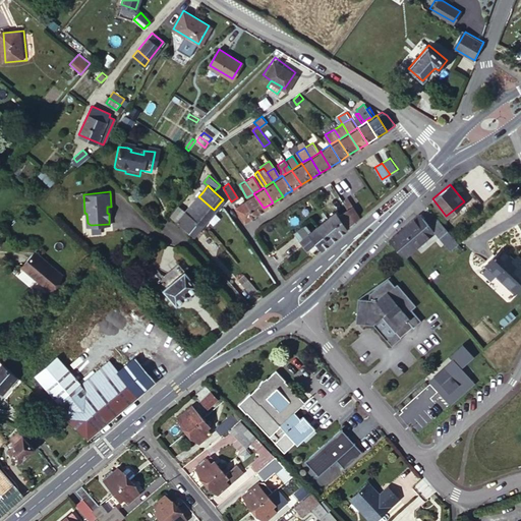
[(246,197),(244,199),(245,201),(253,215),(264,208),(253,193),(246,197)]
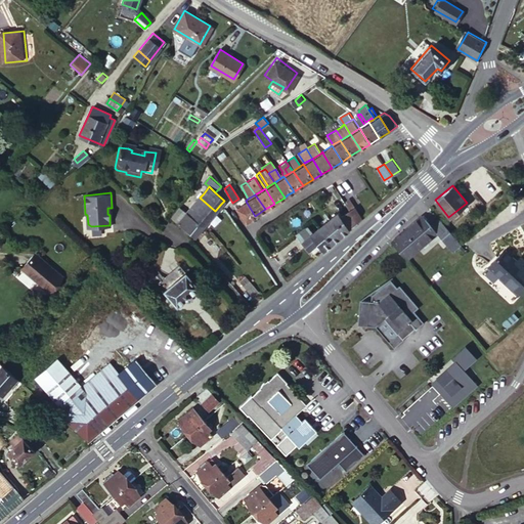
[(192,206),(208,220),(215,211),(200,198),(192,206)]
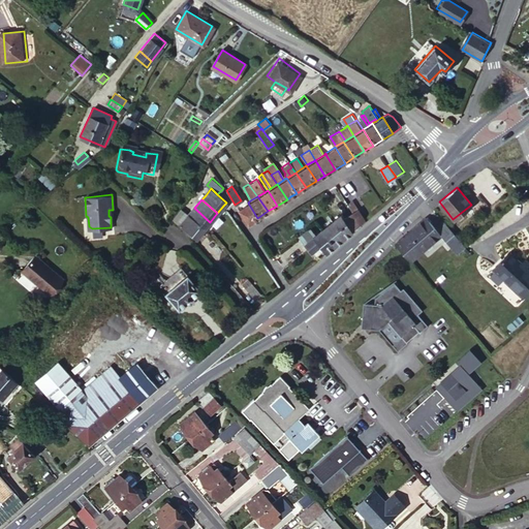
[(347,205),(345,206),(350,211),(354,208),(350,201),(347,205)]
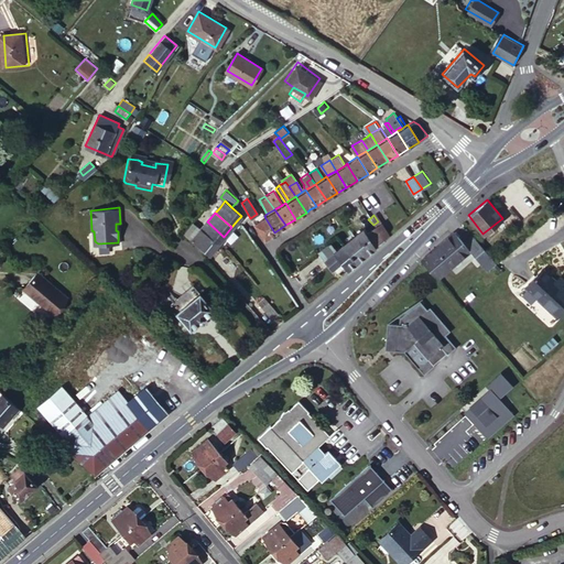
[(264,216),(253,223),(260,235),(262,239),(274,232),(266,218),(264,216)]
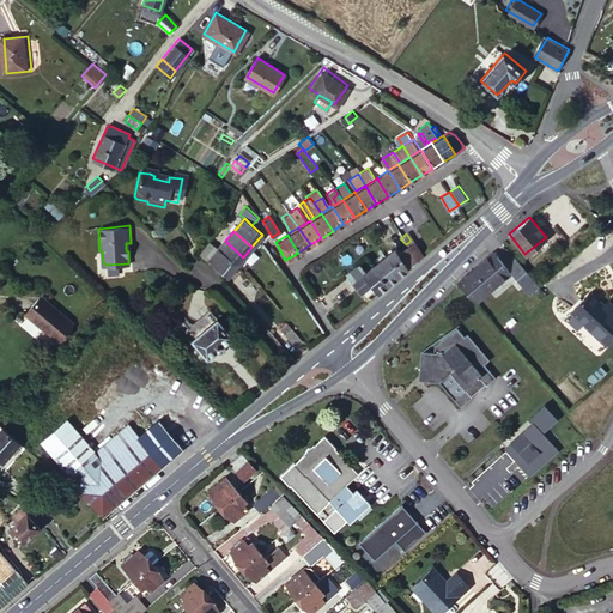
[(423,255),(428,250),(416,236),(411,241),(423,255)]
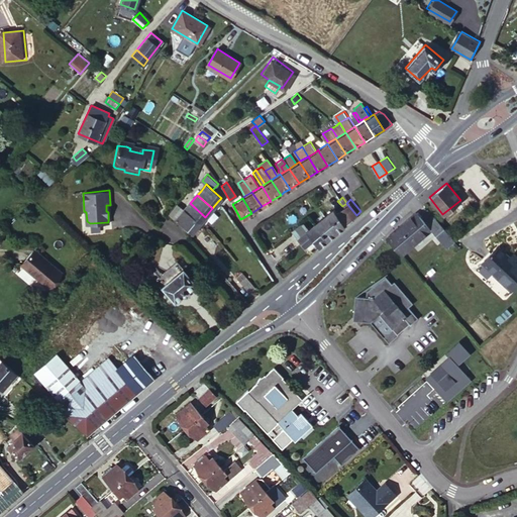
[(190,234),(205,217),(190,203),(183,211),(175,220),(190,234)]
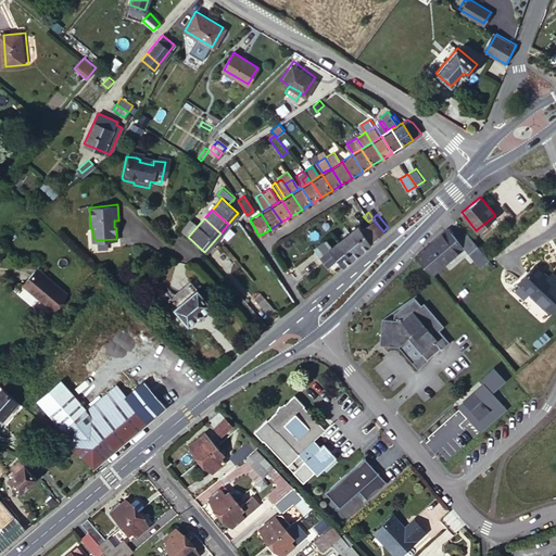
[(378,236),(383,231),(373,218),(368,222),(378,236)]
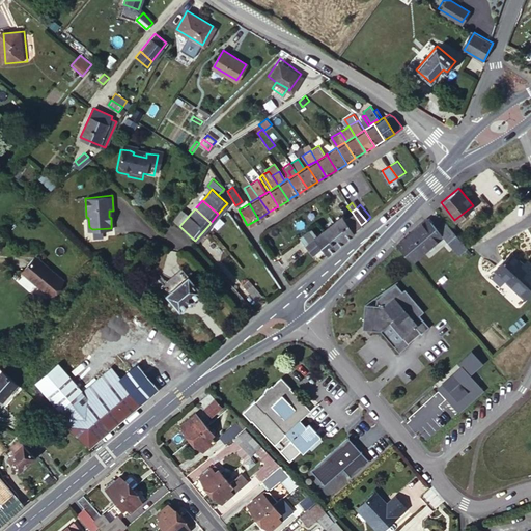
[(179,210),(171,220),(179,226),(188,217),(179,210)]
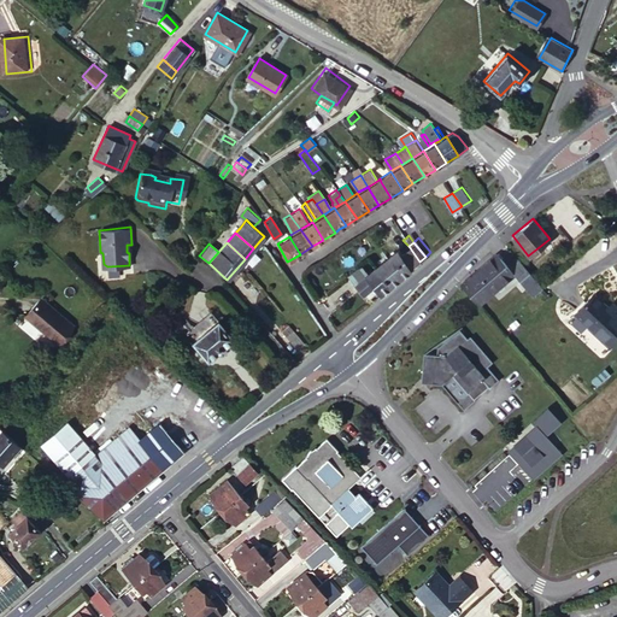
[(383,247),(391,256),(395,251),(389,244),(386,246),(383,247)]
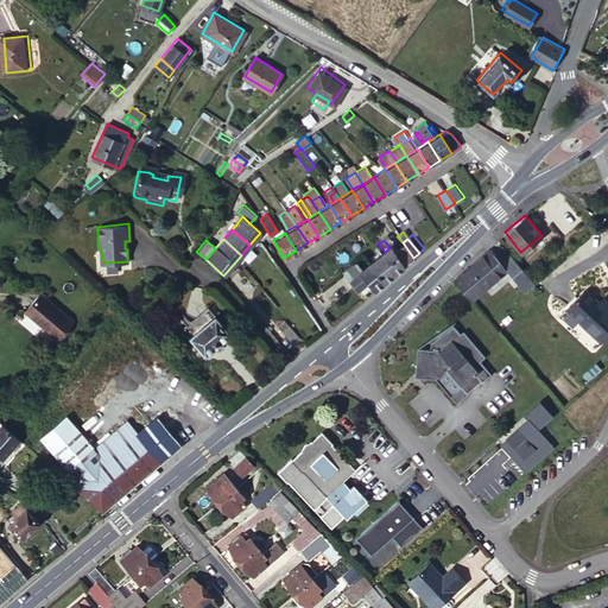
[(393,251),(405,265),(413,258),(403,242),(393,251)]
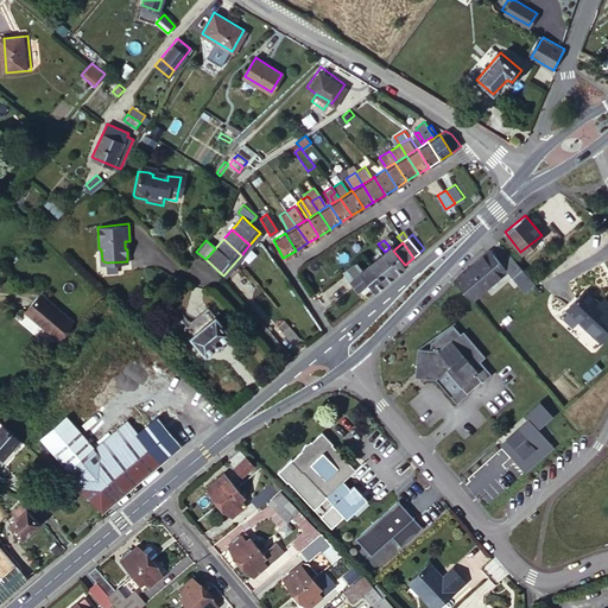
[(369,264),(385,282),(405,265),(393,251),(390,247),(385,252),(369,264)]
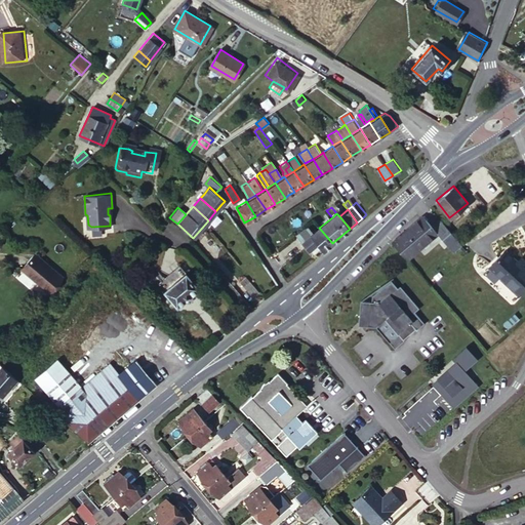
[(391,242),(406,258),(436,232),(453,249),(461,242),(438,217),(431,226),(422,215),(391,242)]
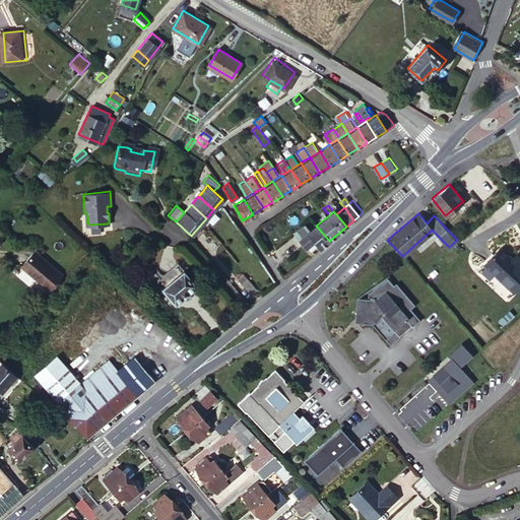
[(306,247),(315,240),(309,232),(312,230),(305,222),(294,232),(306,247)]
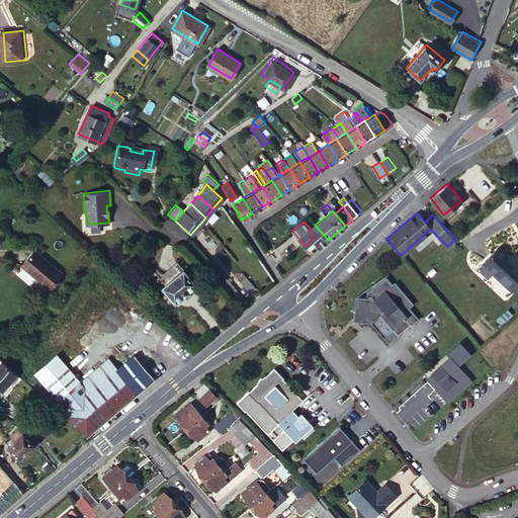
[(314,239),(321,246),(328,240),(315,225),(311,229),(308,231),(314,239)]
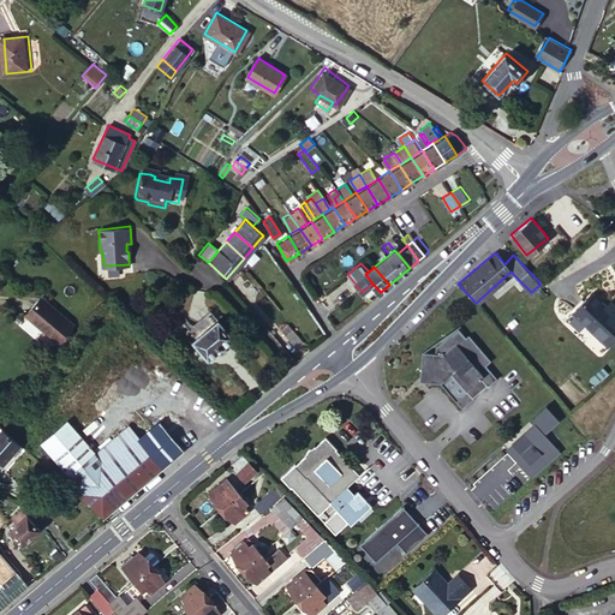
[(593,290),(574,311),(609,344),(614,336),(614,300),(613,298),(608,303),(593,290)]
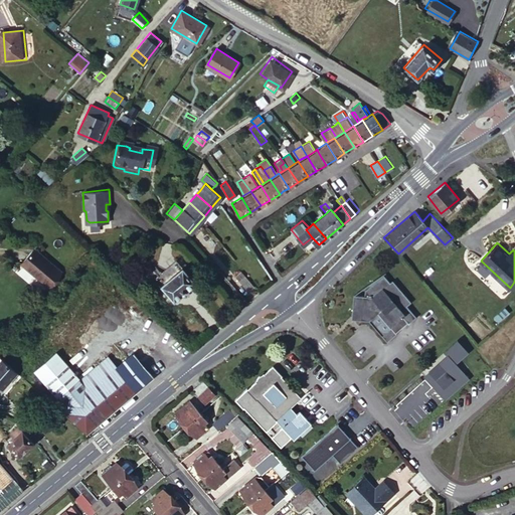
[(36,246),(22,263),(48,285),(62,269),(36,246)]
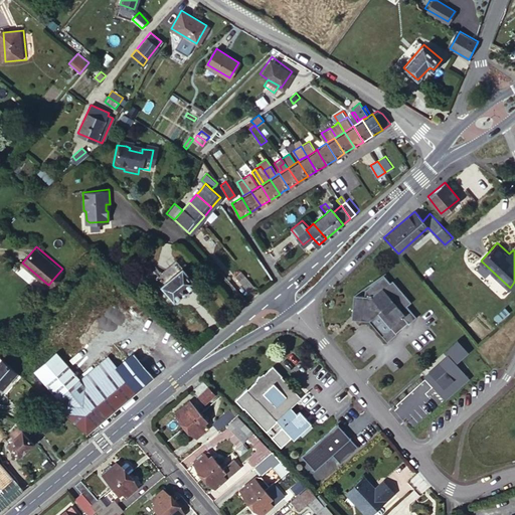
[(176,261),(155,278),(173,300),(194,283),(176,261)]
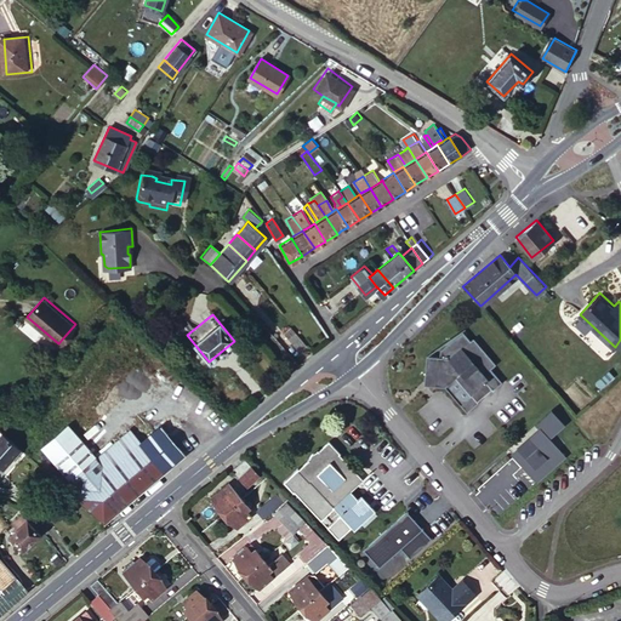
[(427,353),(426,371),(432,371),(437,376),(437,382),(445,383),(468,409),(479,400),(478,399),(472,392),(486,380),(493,387),(493,388),(502,380),(495,370),(491,374),(488,369),(495,363),(472,336),(469,339),(462,330),(442,347),(440,354),(427,353)]
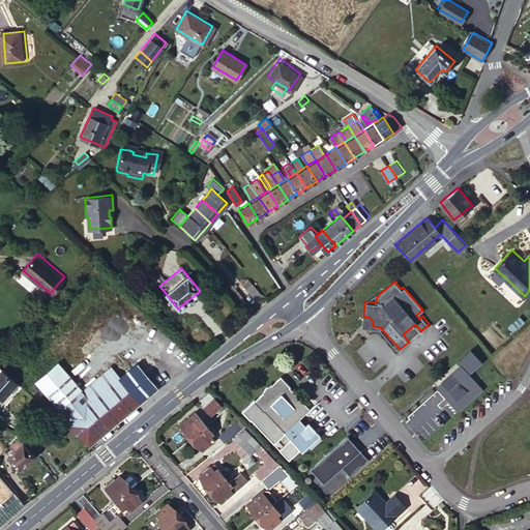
[(254,287),(248,291),(257,300),(262,296),(254,287)]
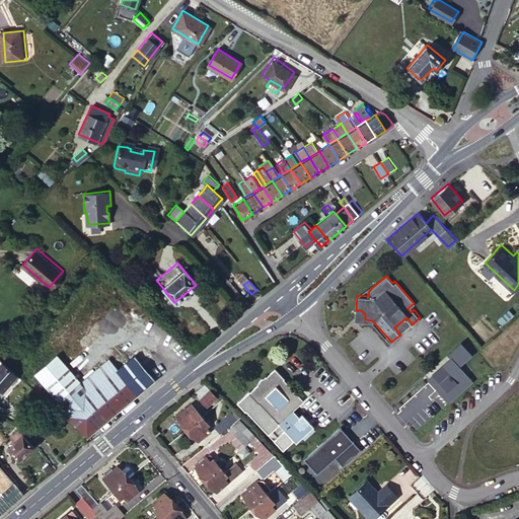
[(361,310),(356,310),(356,319),(365,319),(365,314),(361,310)]
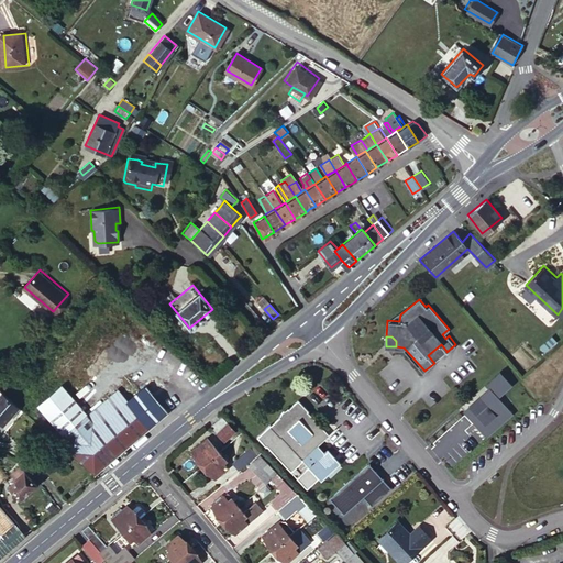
[(433,362),(446,351),(441,344),(428,355),(433,362)]
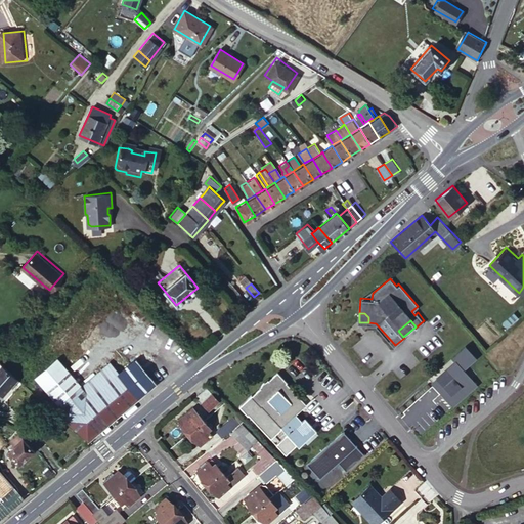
[(444,388),(455,400),(479,378),(465,362),(478,351),(467,339),(453,351),(457,355),(439,373),(440,375),(449,384),(444,388)]
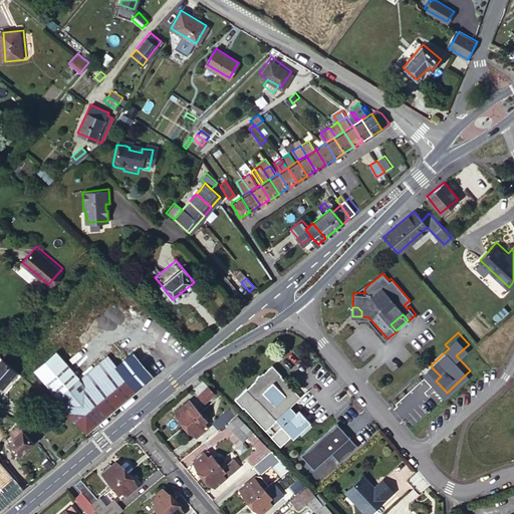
[(80,378),(57,351),(34,370),(87,434),(155,377),(134,352),(116,365),(108,355),(80,378)]
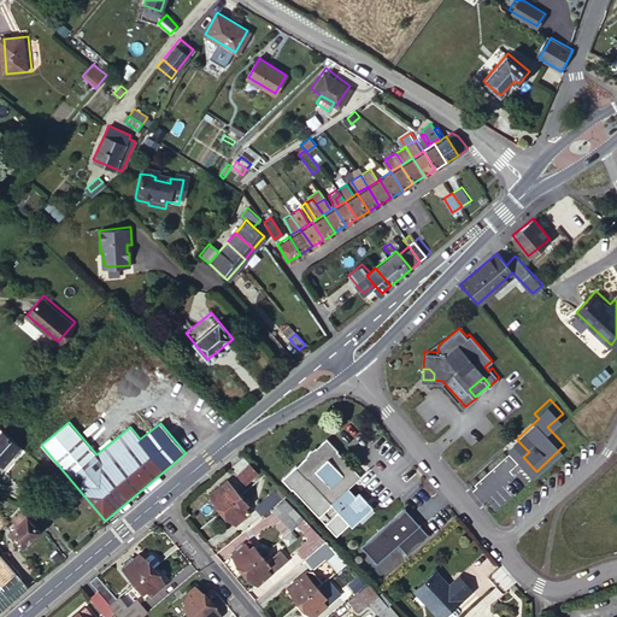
[(21,446),(3,429),(0,430),(0,464),(1,466),(21,446)]
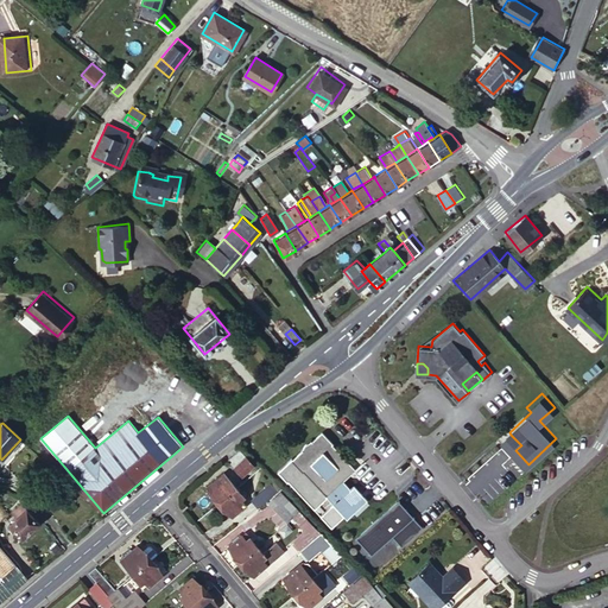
[(349,463),(352,461),(323,429),(293,456),(304,468),(305,467),(329,493),(328,494),(349,515),(368,496),(355,481),(352,485),(346,477),(350,472),(349,470),(349,469),(349,466),(349,463)]
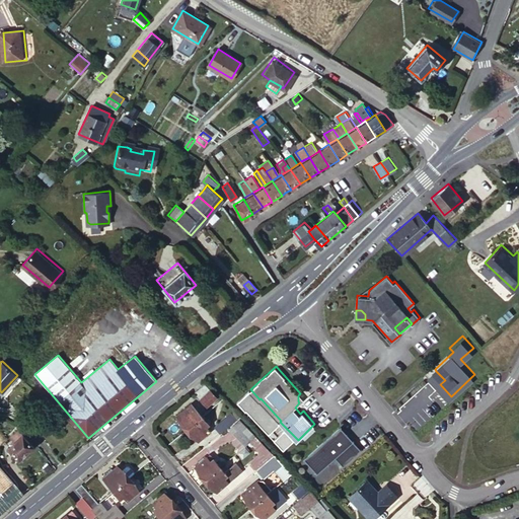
[(432,375),(440,384),(445,380),(436,371),(432,375)]
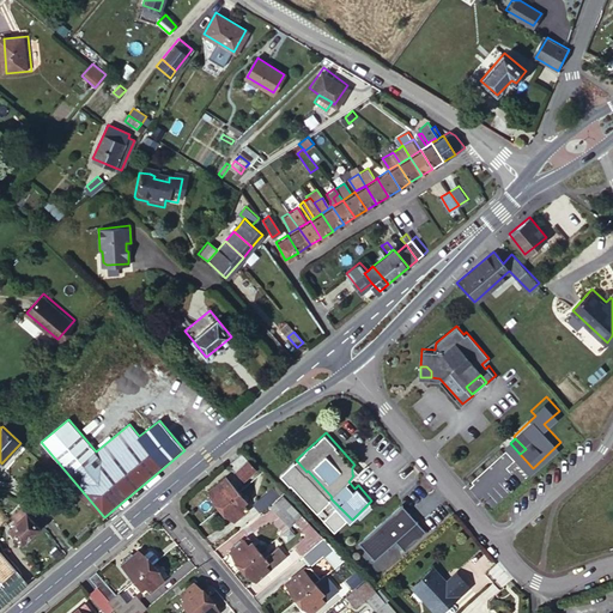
[(234,465),(238,469),(248,462),(243,456),(234,465)]
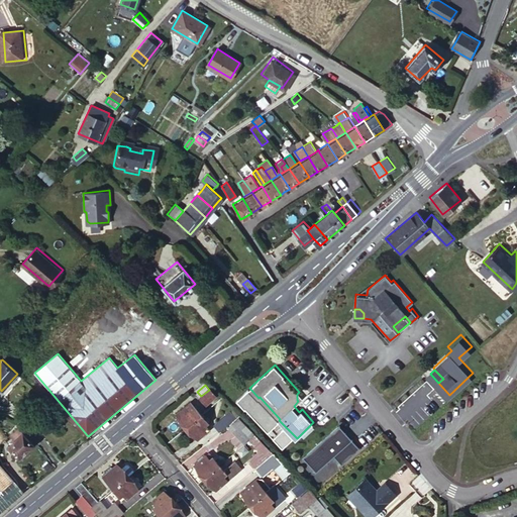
[(209,390),(201,396),(206,403),(214,396),(209,390)]
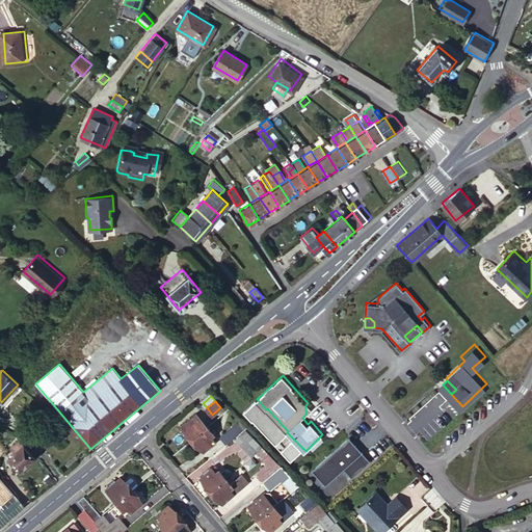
[(206,426),(207,425),(194,410),(181,423),(193,437),(201,431),(206,426)]
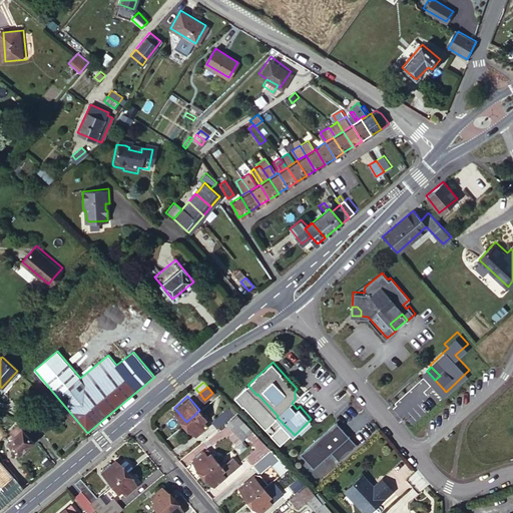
[(217,428),(233,414),(228,409),(213,422),(217,428)]
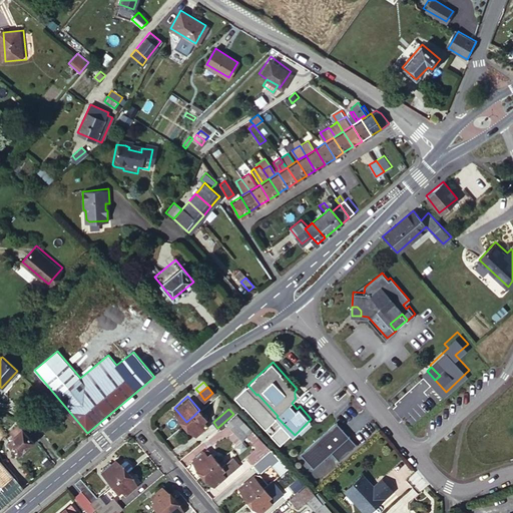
[(193,416),(186,422),(196,434),(206,425),(203,421),(205,418),(198,411),(193,416)]
